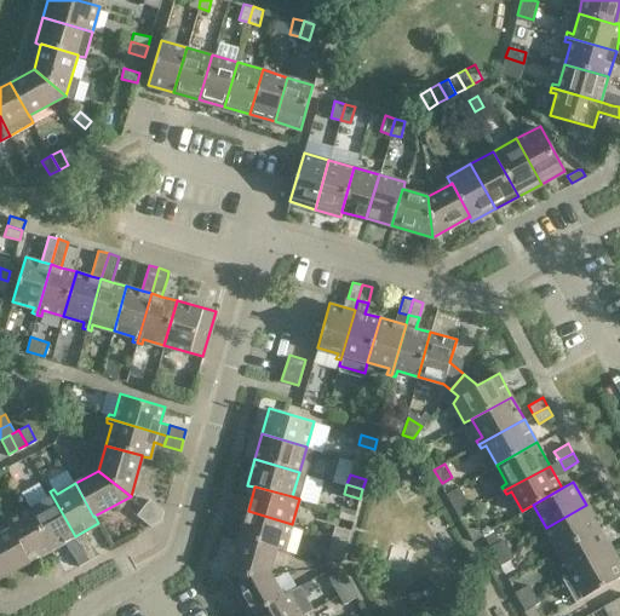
[(459,487),(447,493),(452,501),(464,495),(459,487)]
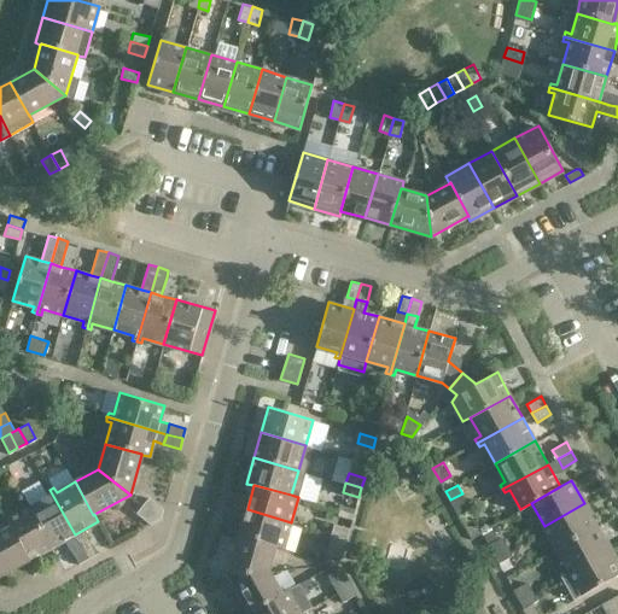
[(75,534),(50,490),(46,491),(48,496),(29,507),(52,548),(65,539),(75,534)]
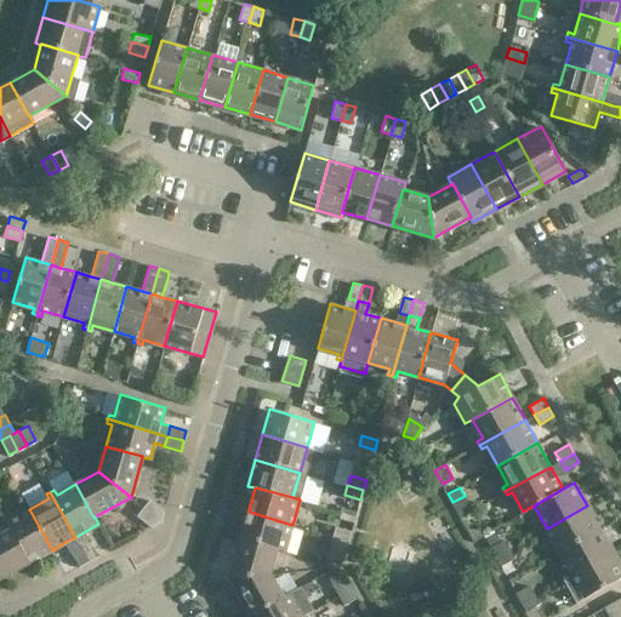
[(149,498),(143,507),(160,520),(164,510),(149,498)]
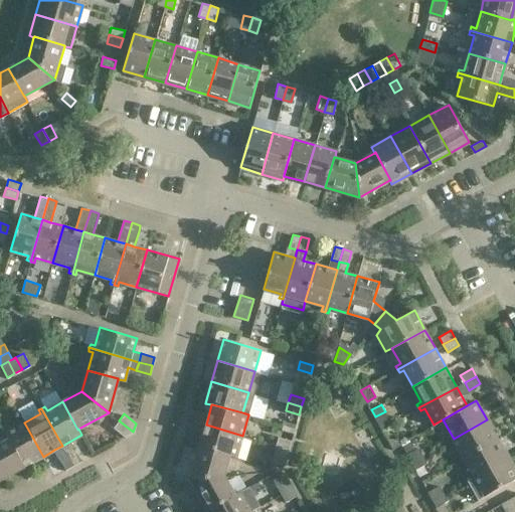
[(497,439),(487,419),(454,439),(464,458),(497,439)]
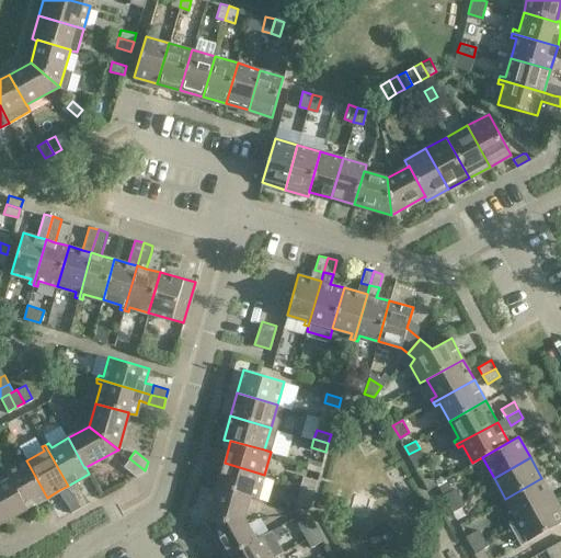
[(145,470),(129,458),(124,465),(136,476),(145,470)]
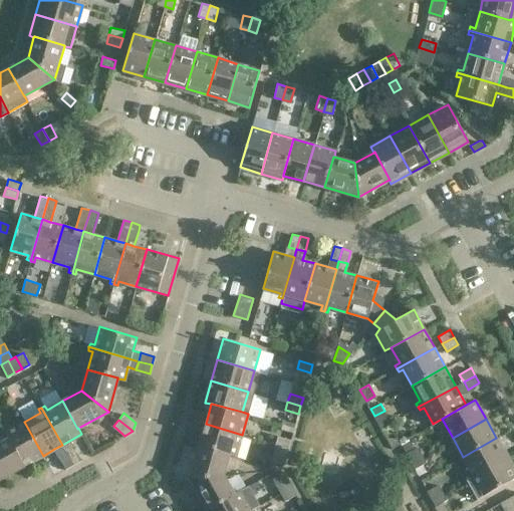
[(43,456),(24,422),(5,433),(8,439),(9,439),(24,466),(43,456)]
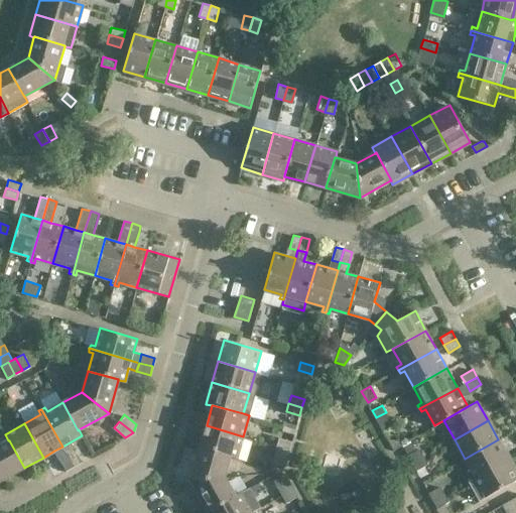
[(243,436),(207,425),(200,446),(231,456),(230,456),(237,458),(243,436)]
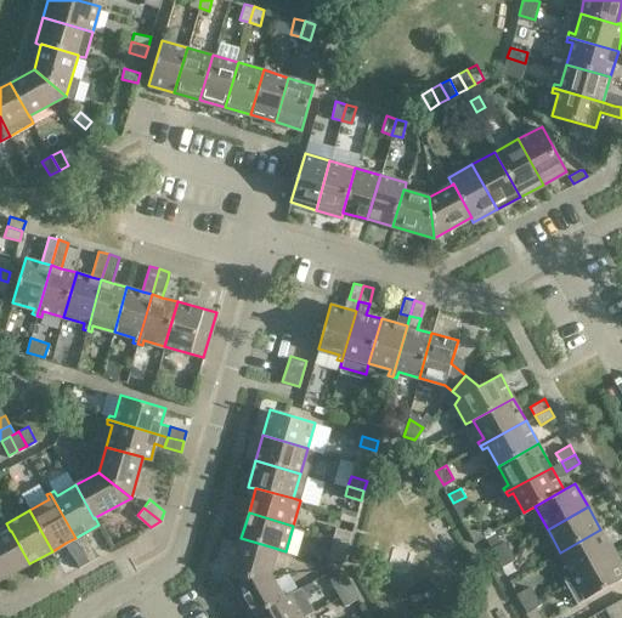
[(337,527),(333,537),(349,542),(352,531),(337,527)]
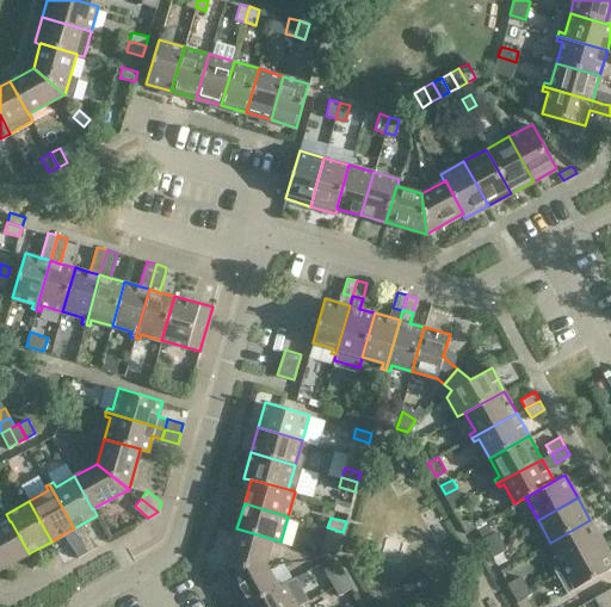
[(473,519),(460,519),(466,530),(476,525),(473,519)]
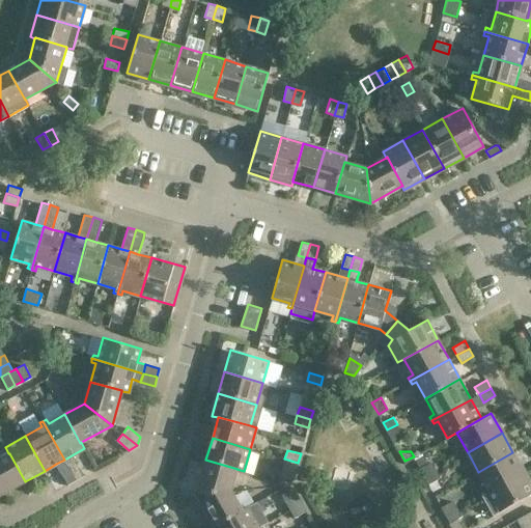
[(524,472),(512,452),(478,472),(488,492),(524,472)]
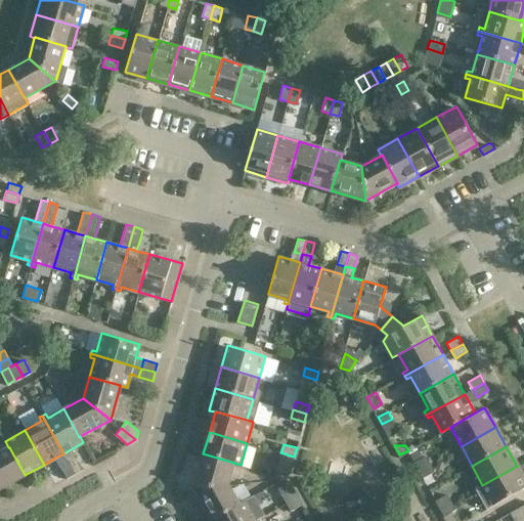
[(0,487),(25,475),(9,447),(8,447),(0,451),(0,487)]
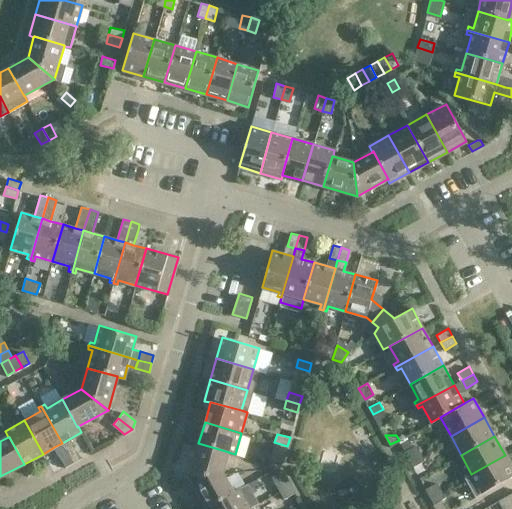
[(80,458),(69,439),(62,443),(73,462),(80,458)]
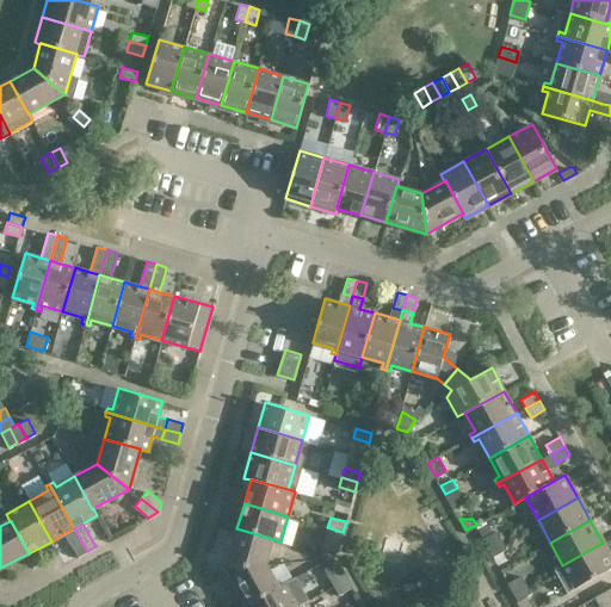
[(343,532),(327,527),(325,537),(340,542),(343,532)]
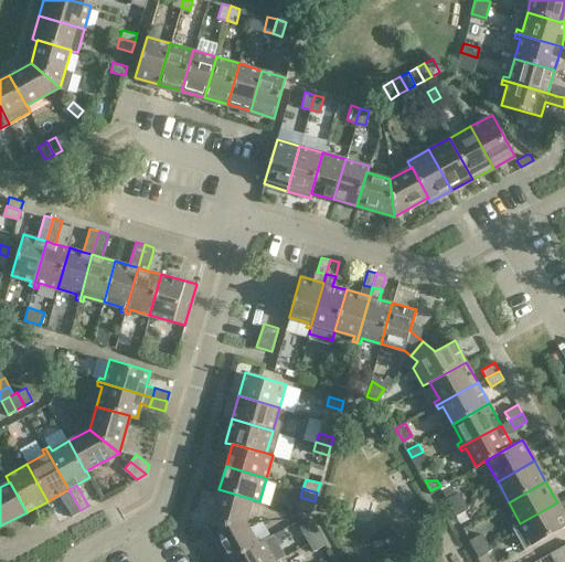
[(81,510),(68,489),(60,494),(72,515),(81,510)]
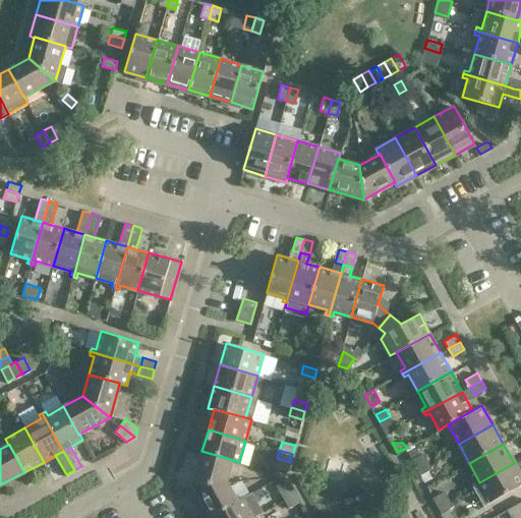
[(233,460),(201,451),(192,485),(227,481),(232,460),(233,460)]
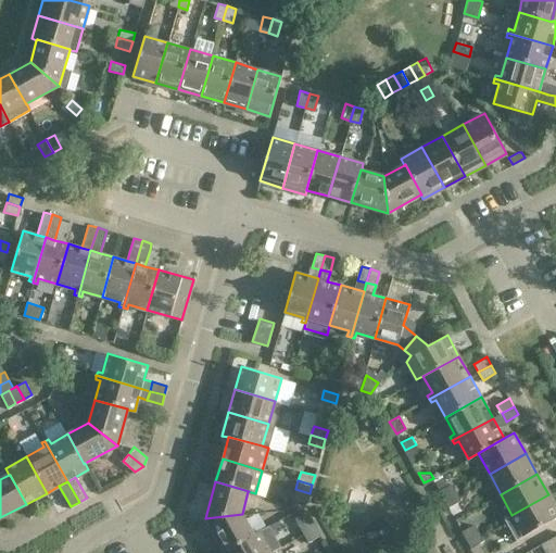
[(452,482),(439,490),(443,499),(456,491),(452,482)]
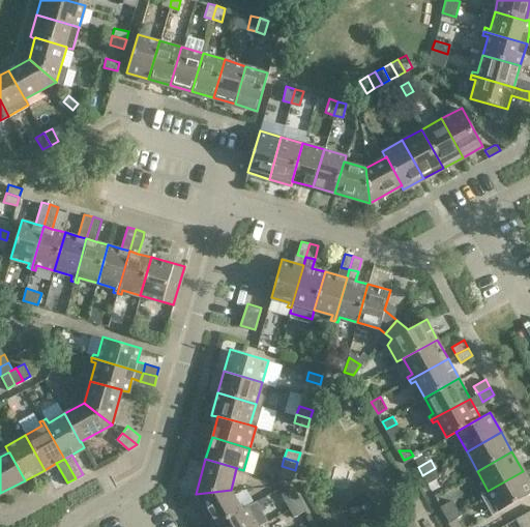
[(295,470),(282,466),(280,474),(292,478),(295,470)]
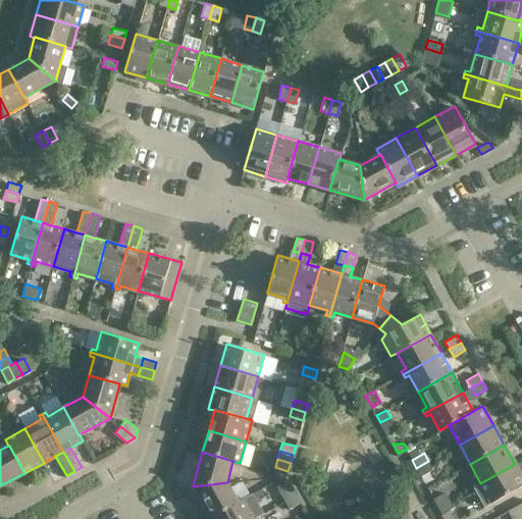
[(432,469),(428,461),(416,468),(420,475),(432,469)]
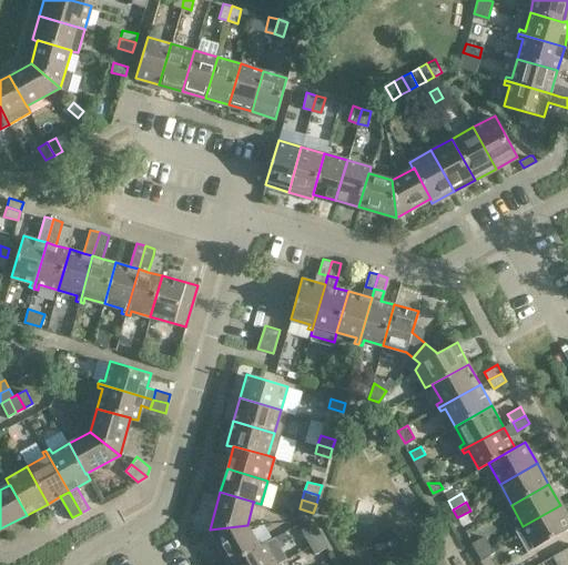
[(567,528),(567,520),(560,505),(523,526),(517,530),(528,551),(567,528)]
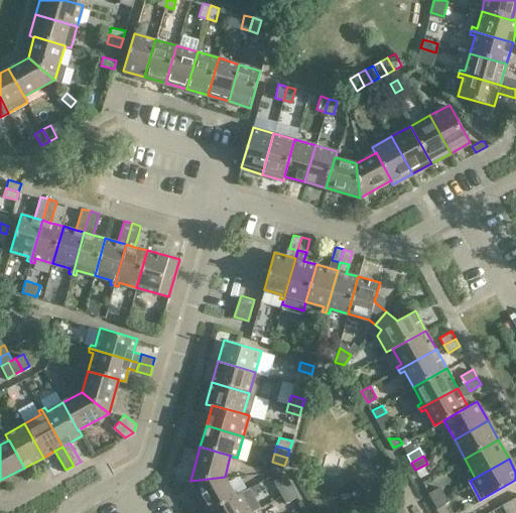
[(285,473),(273,480),(278,487),(289,481),(285,473)]
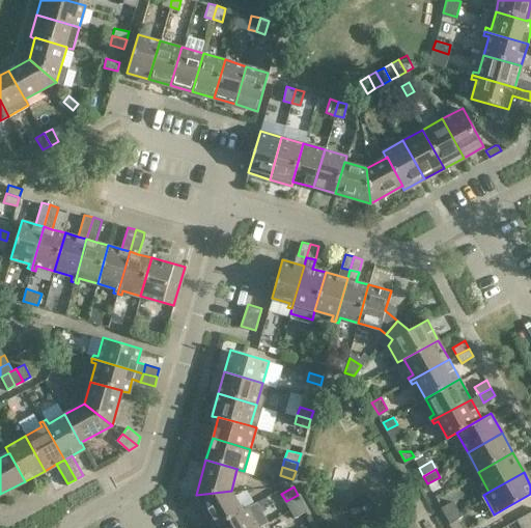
[(242,509),(231,491),(196,495),(213,525),(214,526),(242,510),(242,509)]
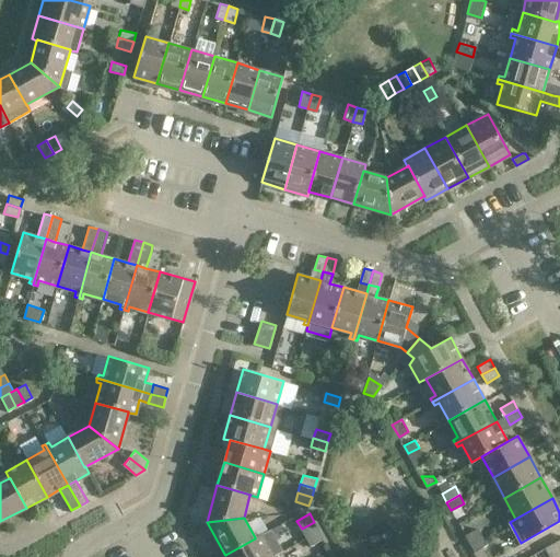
[(318,530),(314,522),(302,529),(306,537),(318,530)]
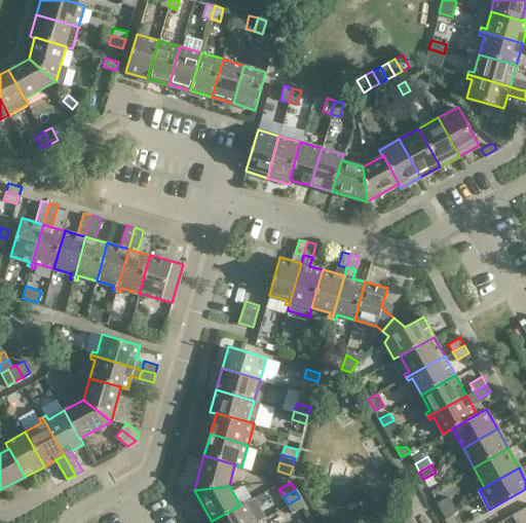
[(449,495),(437,502),(441,510),(453,503),(449,495)]
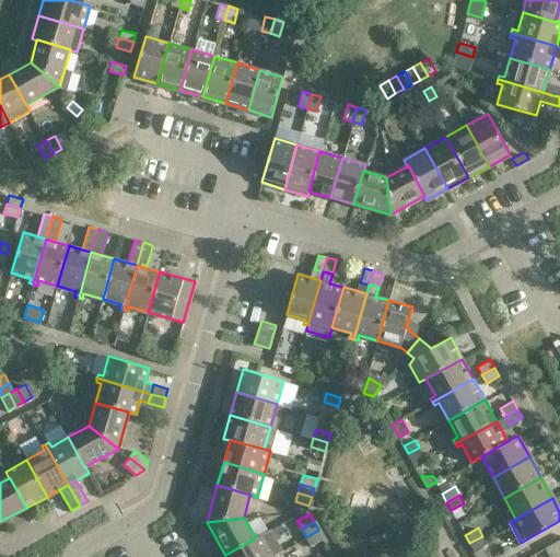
[(324,538),(318,530),(306,537),(311,546),(324,538)]
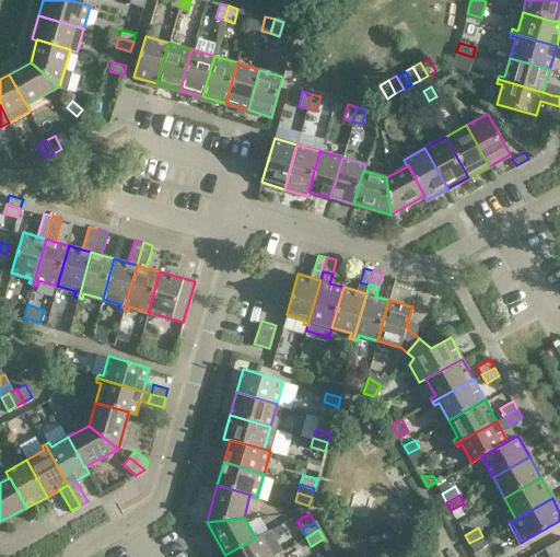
[(260,534),(255,537),(255,538),(225,555),(224,554),(221,556),(220,556),(269,556),(272,556),(260,534)]
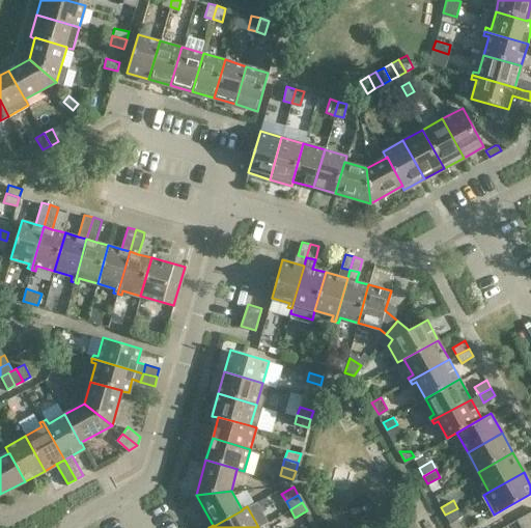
[(462,516),(457,508),(445,515),(449,523),(462,516)]
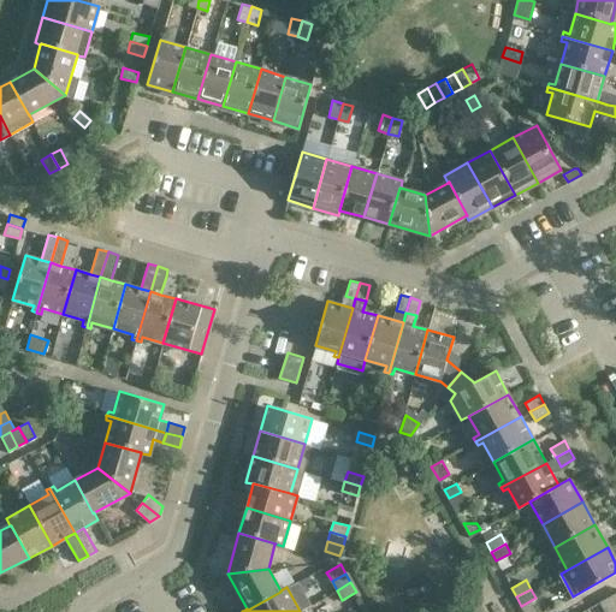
[(609,611),(615,608),(615,592),(599,601),(605,611),(609,611)]
